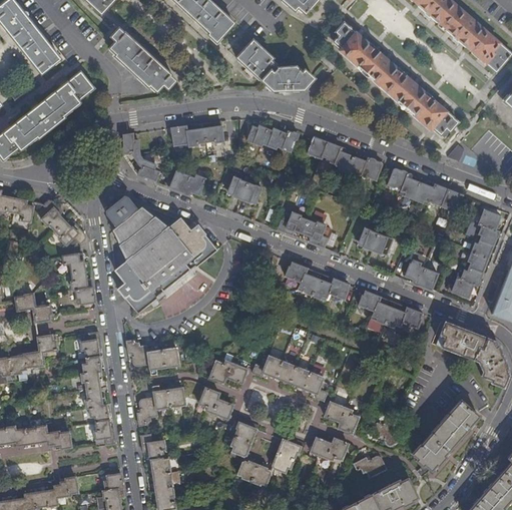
[(0,19),(41,73),(60,58),(13,0),(7,0),(0,5),(0,19)]
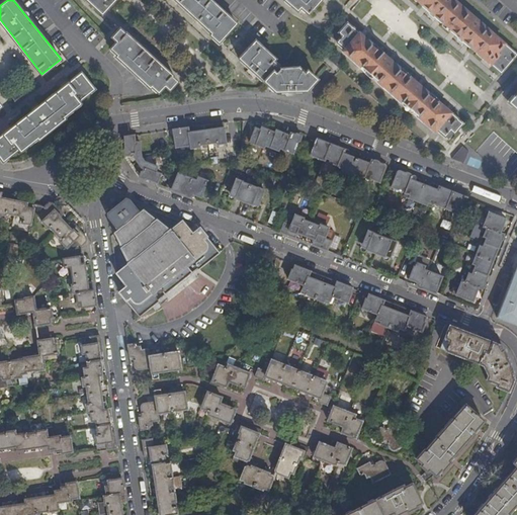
[(88,0),(102,13),(113,0),(88,0)]
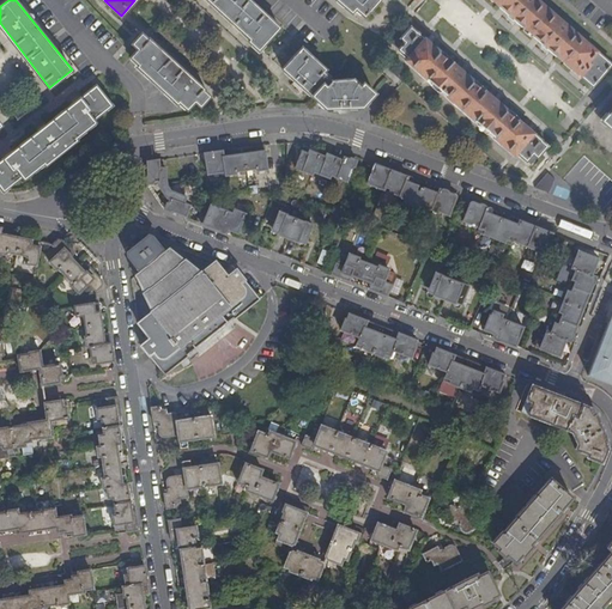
[(280,26),(252,0),(208,0),(252,38),(249,40),(259,49),(280,26)]
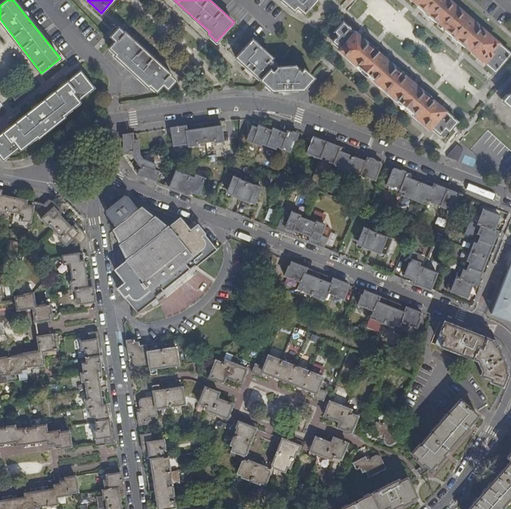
[(281,0),(293,10),(296,6),(304,13),(315,0),(281,0)]
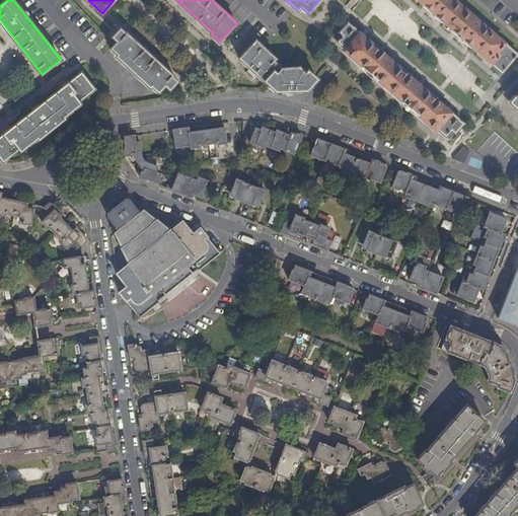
[(517,53),(455,0),(419,0),(424,4),(423,6),(442,22),(443,21),(452,29),(451,30),(470,47),(471,46),(502,71),(517,53)]
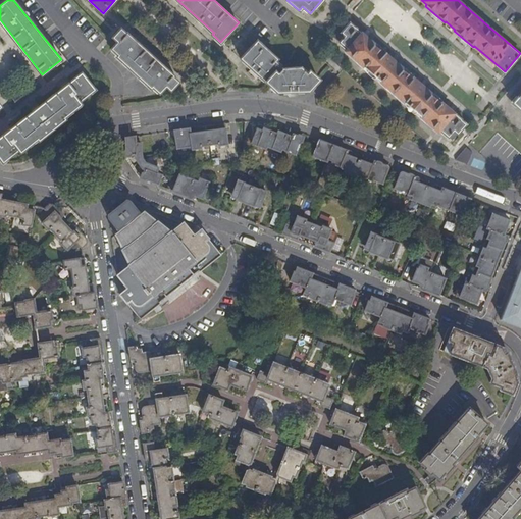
[(346,36),(341,42),(348,48),(346,51),(368,70),(367,71),(375,78),(408,105),(407,106),(415,113),(416,112),(438,131),(439,128),(448,136),(454,130),(458,133),(466,123),(460,118),(460,117),(356,27),(356,28),(350,22),(342,32),(346,36)]
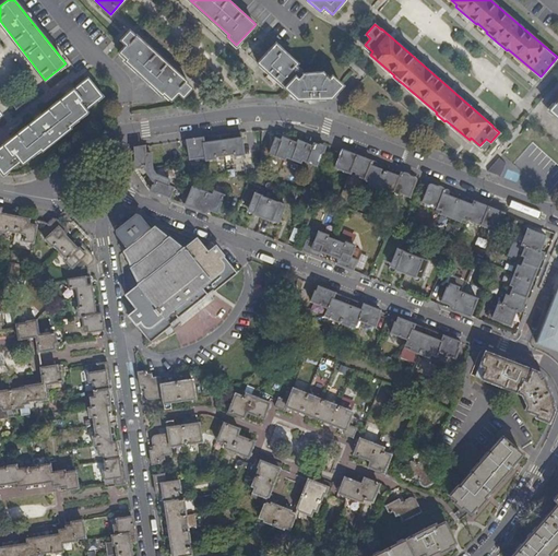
[(187,81),(137,35),(137,36),(130,31),(119,42),(123,47),(120,51),(127,58),(126,60),(162,94),(164,92),(170,99),(178,92),(183,96),(191,87),(186,81),(187,81)]
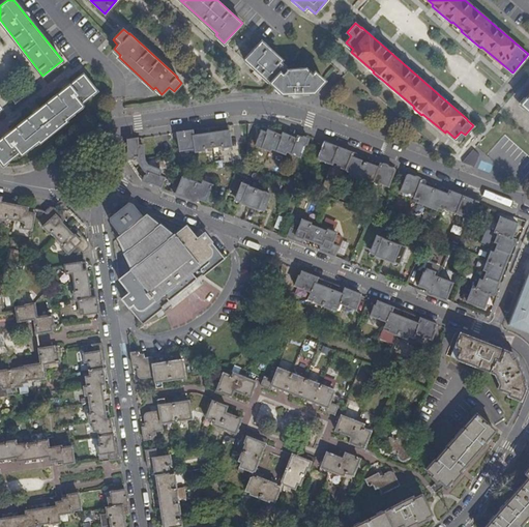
[(344,29),(339,35),(346,42),(351,36),(347,32),(344,29)]
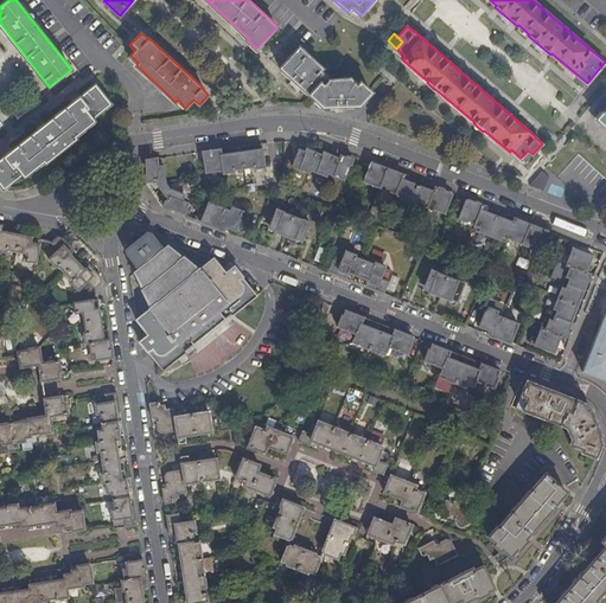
[(323,68),(299,46),(280,66),(323,107),(359,104),(371,91),(361,81),(358,83),(350,77),(330,79),(320,70),(323,68)]
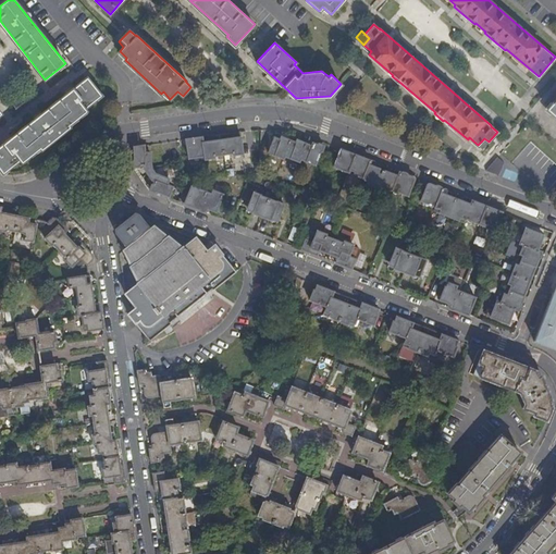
[(102,95),(88,76),(0,145),(0,167),(4,172),(21,159),(22,161),(40,147),(41,149),(71,126),(69,124),(87,110),(85,108),(102,95)]
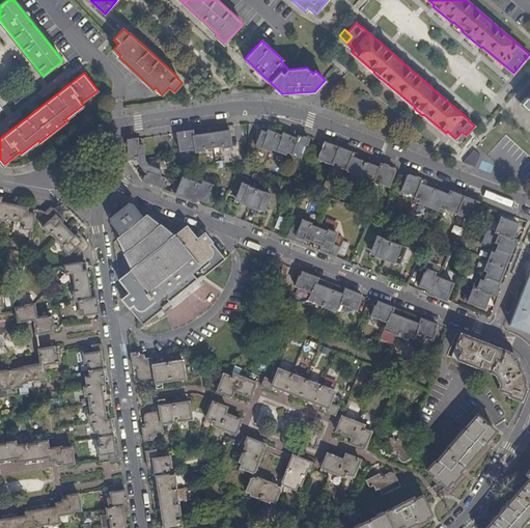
[(201,128),(177,131),(179,149),(195,147),(195,150),(204,149),(204,147),(222,144),(223,146),(232,145),(229,123),(220,124),(221,130),(202,133),(201,128)]
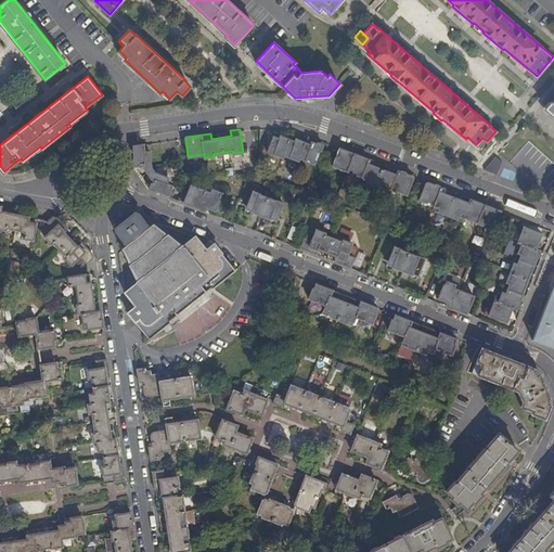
[(279,138),(273,136),(268,151),(283,156),(284,154),(298,159),(299,157),(314,163),(321,144),(311,141),(310,143),(305,141),(296,138),(294,140),(288,138),(280,135),(279,138)]
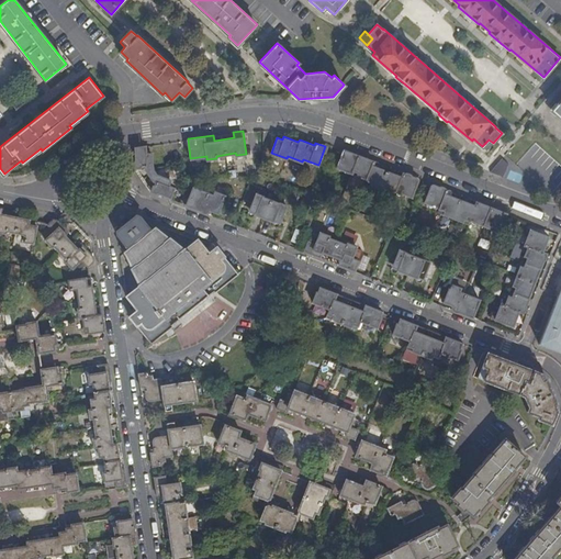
[(489,140),(482,146),(486,151),(493,143),(489,140)]
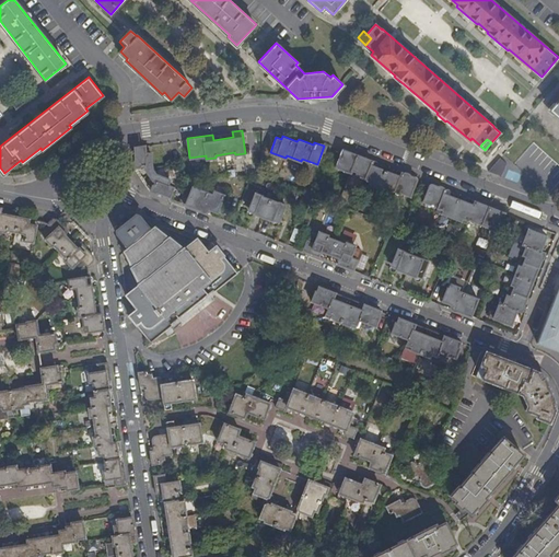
[(146,152),(146,144),(135,146),(136,164),(144,165),(146,169),(152,180),(154,181),(152,189),(170,196),(174,186),(167,184),(170,177),(155,173),(152,167),(152,151),(146,152)]
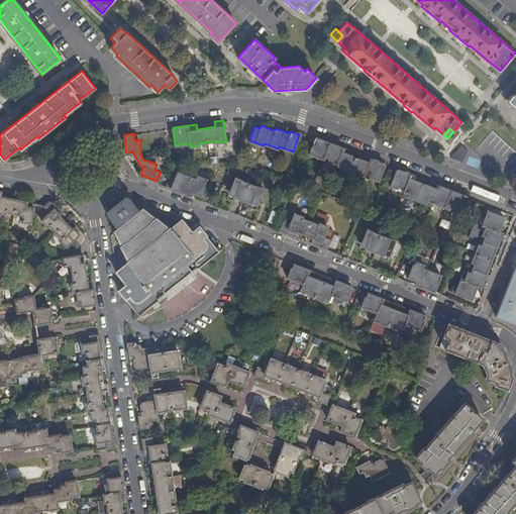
[(344,147),(316,136),(310,152),(336,164),(335,168),(364,178),(365,175),(379,180),(386,164),(371,158),(369,161),(365,160),(347,152),(342,150),(344,147)]
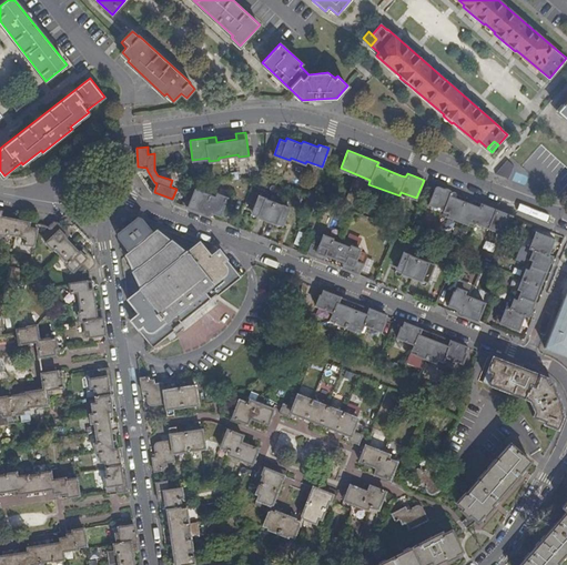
[(452,191),(436,184),(429,203),(444,209),(442,213),(473,225),(474,221),(504,232),(512,214),(481,202),(479,205),(475,204),(455,197),(451,194),(452,191)]
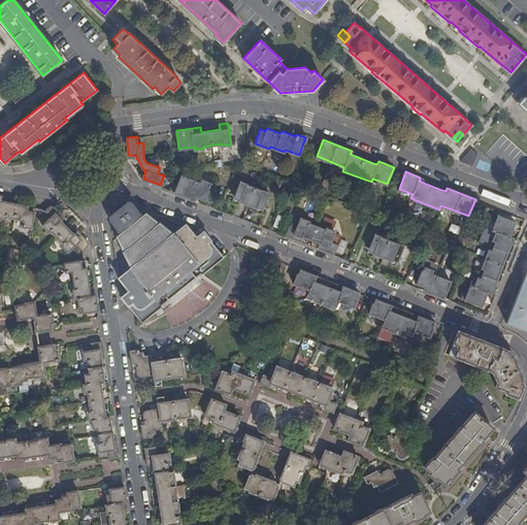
[(182,174),(174,192),(192,199),(193,195),(205,199),(211,183),(202,178),(201,182),(182,174)]
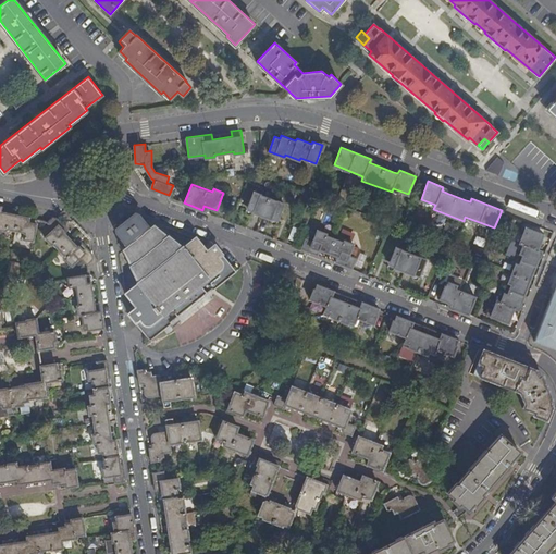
[(261,194),(254,191),(247,209),(278,221),(284,202),(278,200),(261,194)]
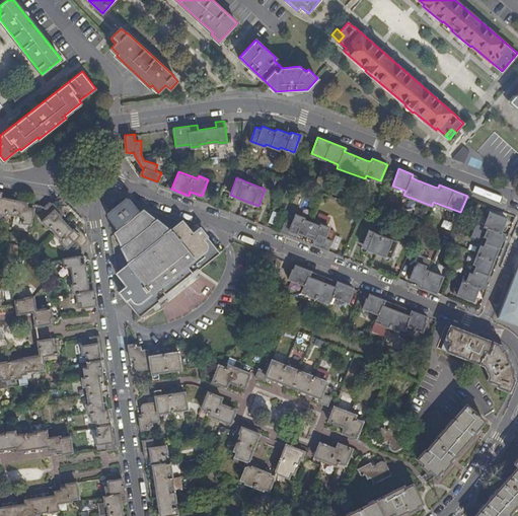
[(4,192),(0,191),(0,213),(5,214),(5,213),(23,217),(22,222),(31,224),(35,204),(8,199),(3,198),(4,192)]
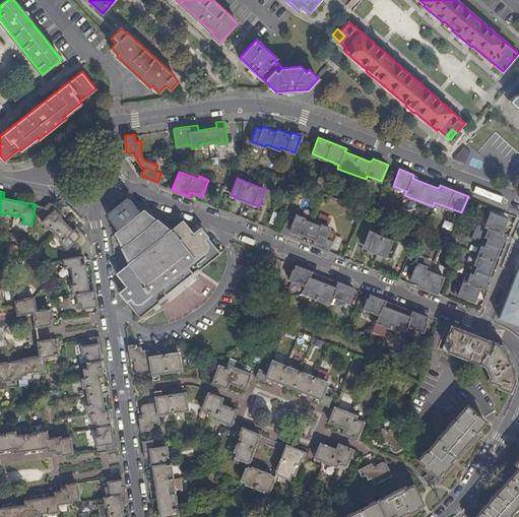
[(130,197),(126,196),(107,211),(107,214),(117,229),(114,231),(121,246),(120,246),(127,260),(127,262),(115,271),(126,284),(118,291),(139,315),(158,300),(159,298),(196,266),(199,267),(219,251),(208,236),(209,235),(200,224),(193,231),(183,217),(171,228),(156,216),(155,217),(143,206),(140,209),(130,197)]
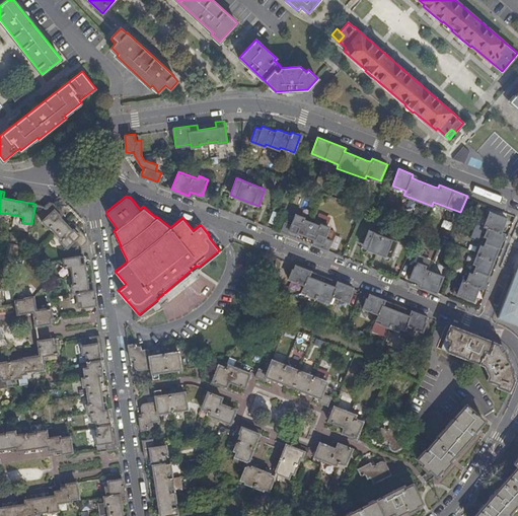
[(55,203),(50,202),(44,207),(51,213),(43,221),(49,227),(50,226),(62,239),(61,240),(67,247),(75,239),(81,245),(86,241),(86,235),(80,229),(77,232),(73,228),(72,229),(60,216),(61,215),(57,211),(59,208),(55,203)]
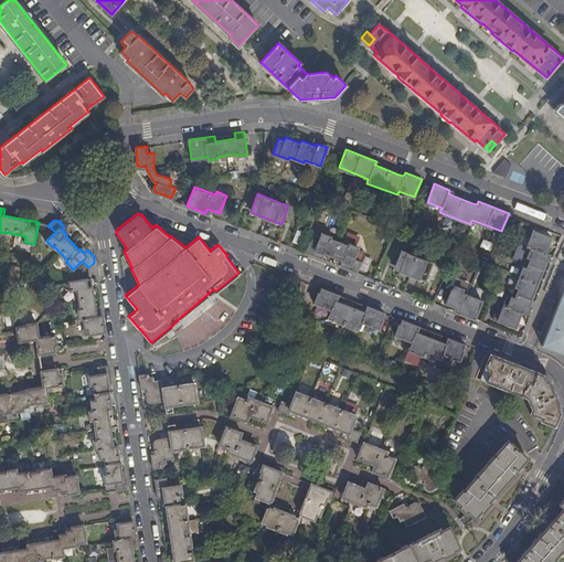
[(545,252),(551,237),(529,229),(527,234),(531,236),(527,245),(530,247),(508,305),(504,304),(500,313),(497,311),(495,318),(515,326),(521,311),(525,314),(550,253),(545,252)]
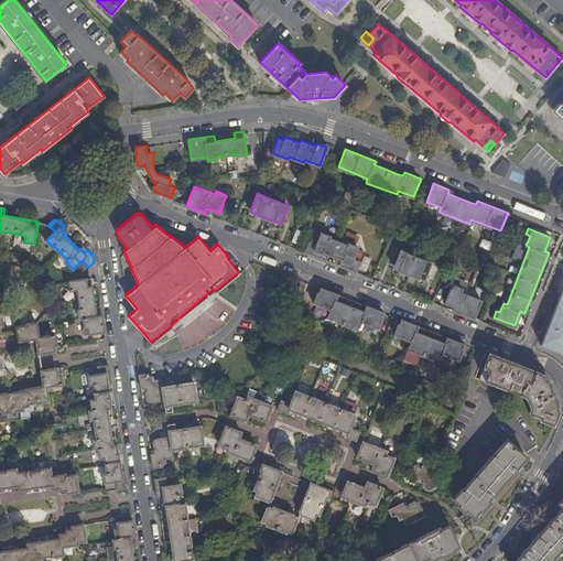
[(310,240),(305,251),(323,258),(324,252),(343,259),(340,265),(357,271),(361,260),(354,258),(358,246),(349,243),(348,245),(331,238),(332,236),(322,232),(317,244),(310,240)]
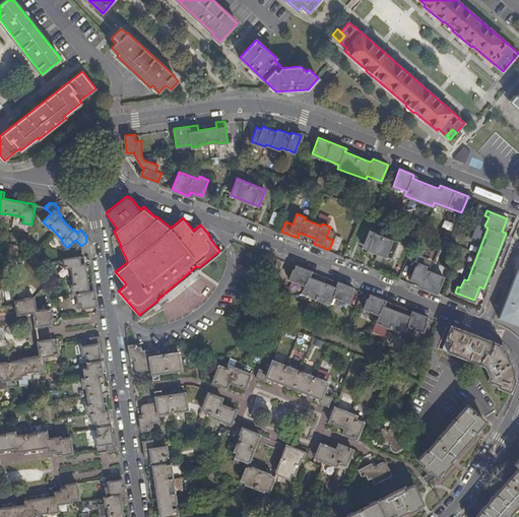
[(370,230),(363,247),(391,258),(398,241),(392,239),(376,233),(377,233),(370,230)]
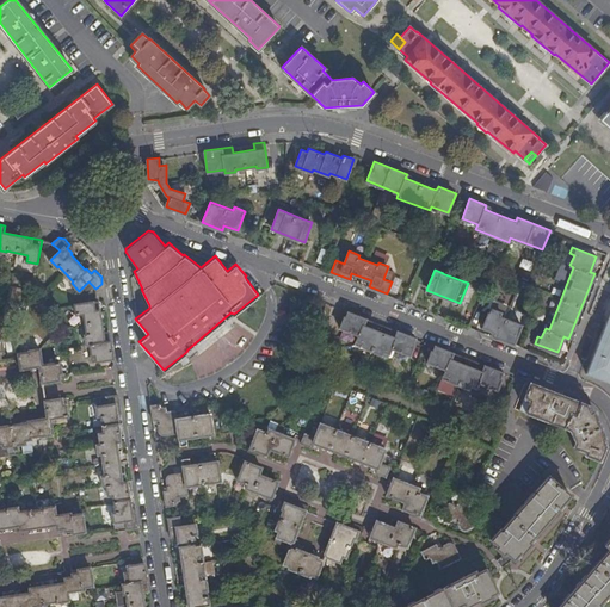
[(104,339),(103,332),(98,299),(74,303),(76,314),(84,313),(87,333),(85,333),(86,345),(90,344),(93,361),(114,358),(110,338),(104,339)]
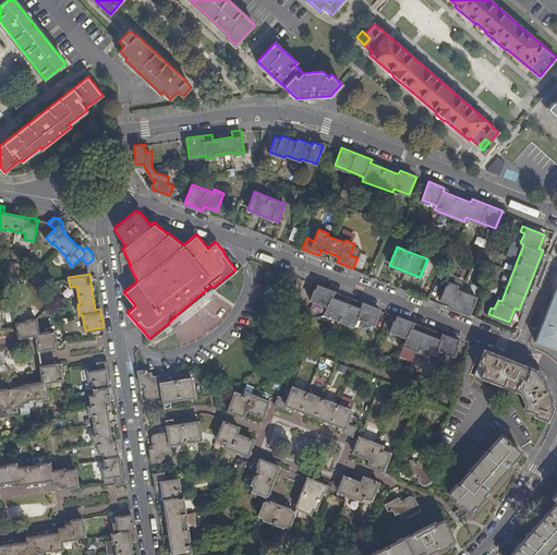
[(453,303),(451,308),(470,314),(476,296),(456,288),(458,285),(448,281),(442,299),(453,303)]
